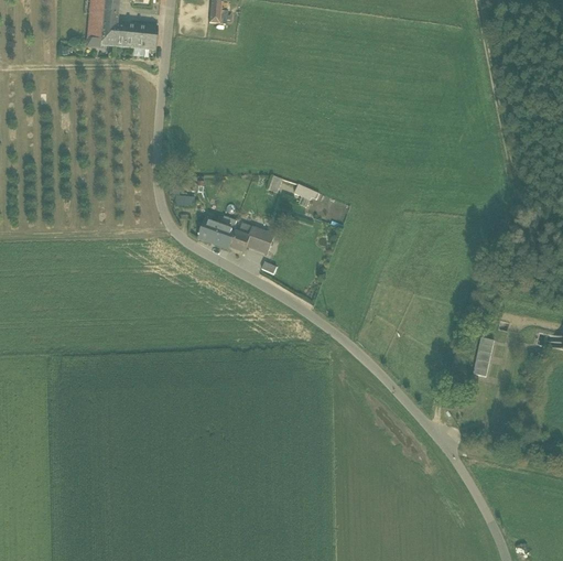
[(103,0),(103,7),(101,14),(116,17),(117,0),(103,0)]
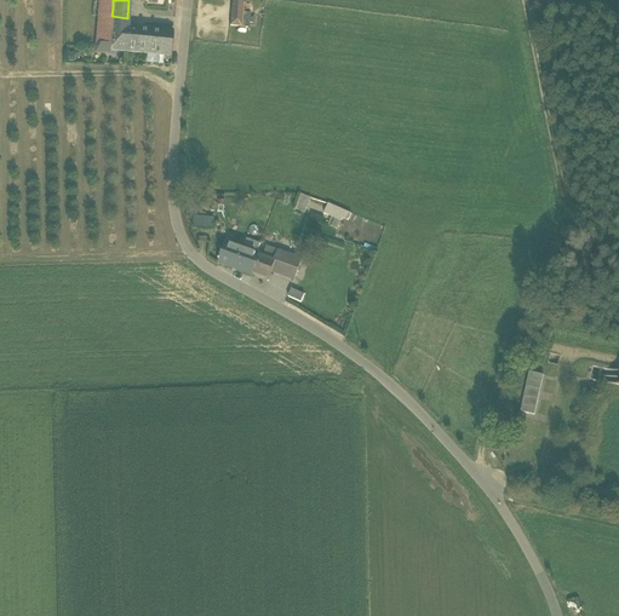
[(229,22),(240,23),(241,9),(242,0),(231,0),(229,22)]
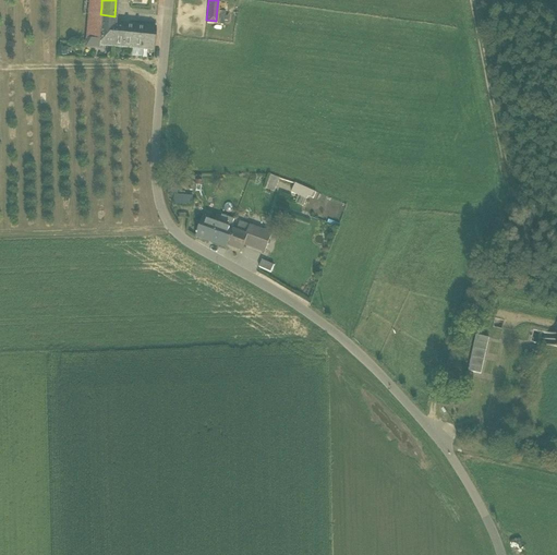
[(100,14),(101,7),(88,5),(86,31),(86,29),(85,41),(84,41),(86,44),(97,45),(100,43),(98,43),(100,14)]
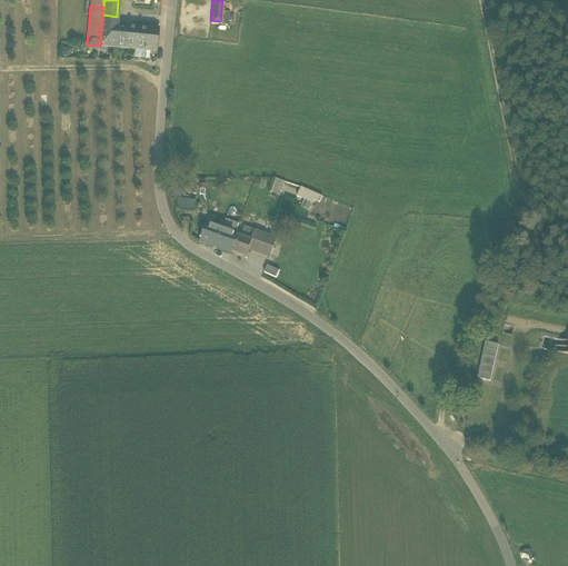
[(116,27),(117,17),(102,15),(100,43),(102,43),(133,47),(145,48),(156,49),(158,23),(126,20),(122,22),(122,28),(116,27)]
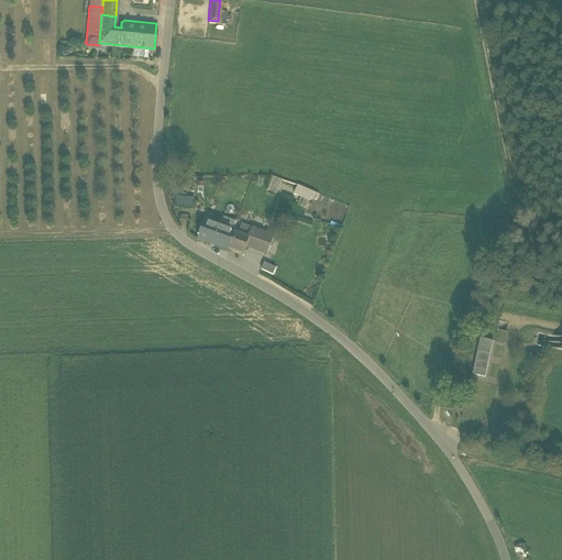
[(142,55),(143,47),(132,46),(132,55),(142,55)]
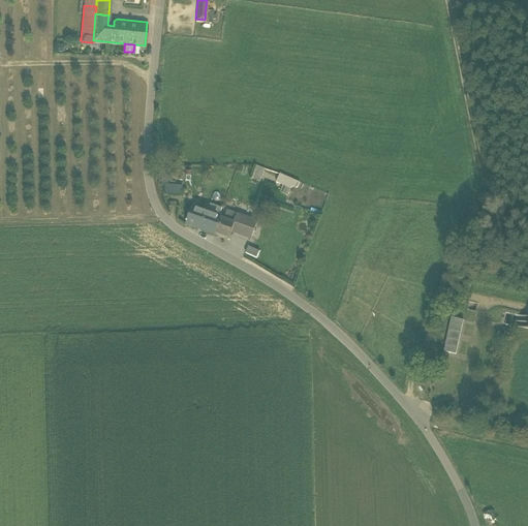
[(250,176),(258,178),(261,172),(261,173),(264,166),(255,162),(250,176)]
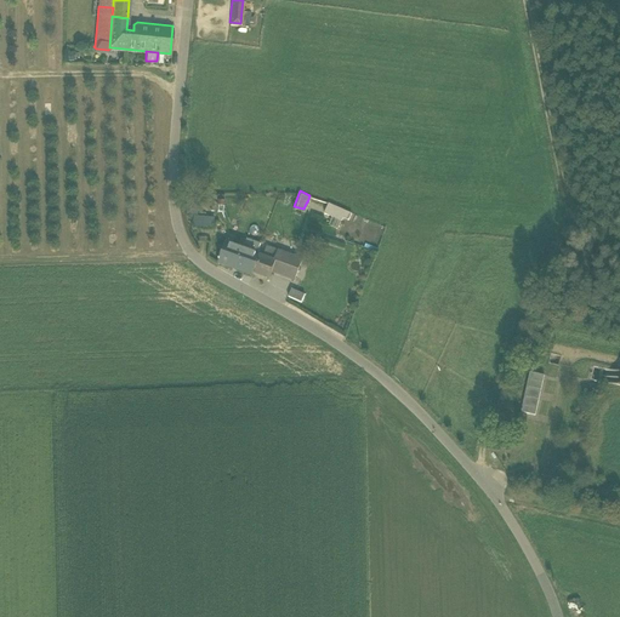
[(186,210),(197,211),(197,201),(187,200),(186,210)]
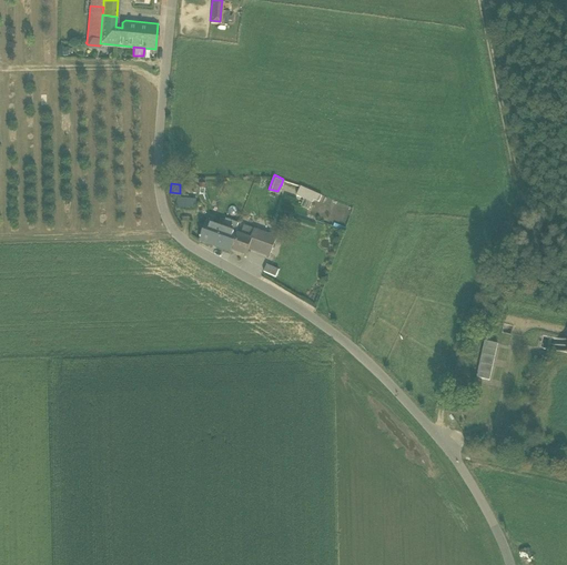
[(295,193),(312,200),(315,191),(300,184),(295,193)]
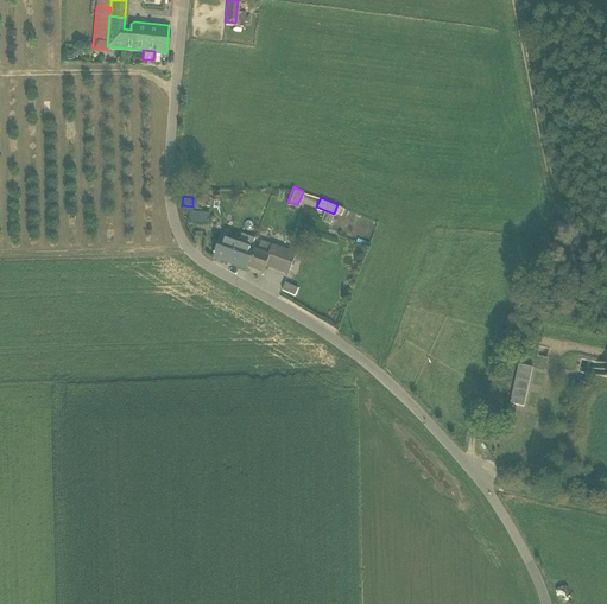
[(188,222),(207,224),(208,210),(189,208),(188,222)]
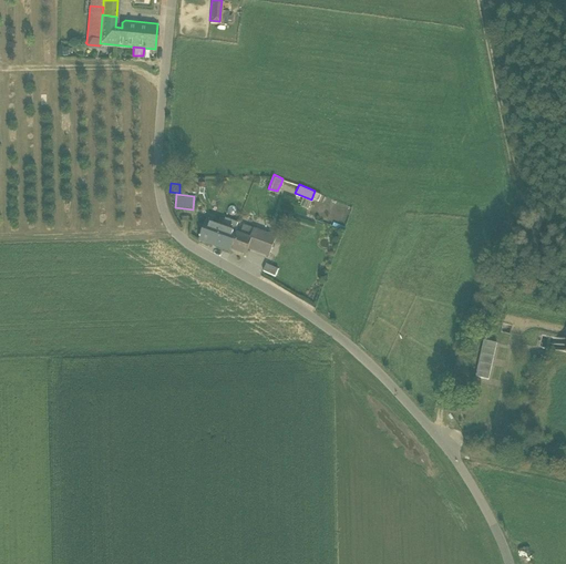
[(205,219),(217,224),(219,217),(207,213),(205,219)]
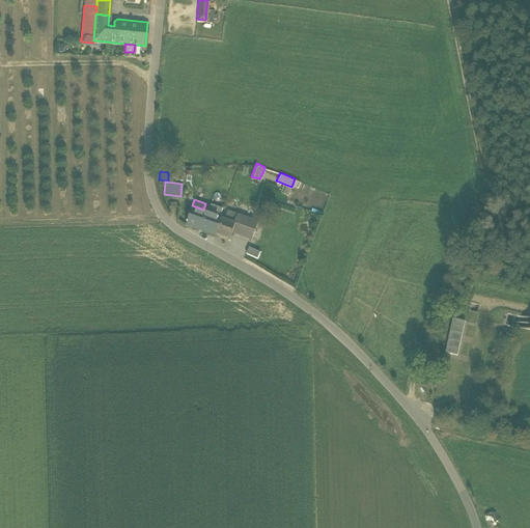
[(206,211),(221,216),(220,209),(221,206),(210,202),(206,211)]
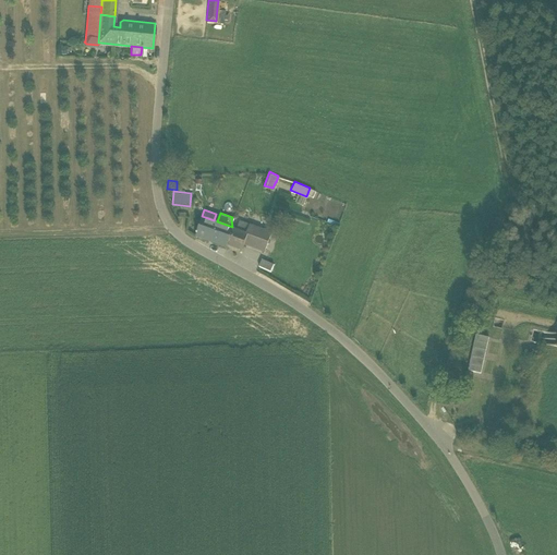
[(226,243),(232,227),(217,221),(214,220),(202,216),(195,232),(226,243)]
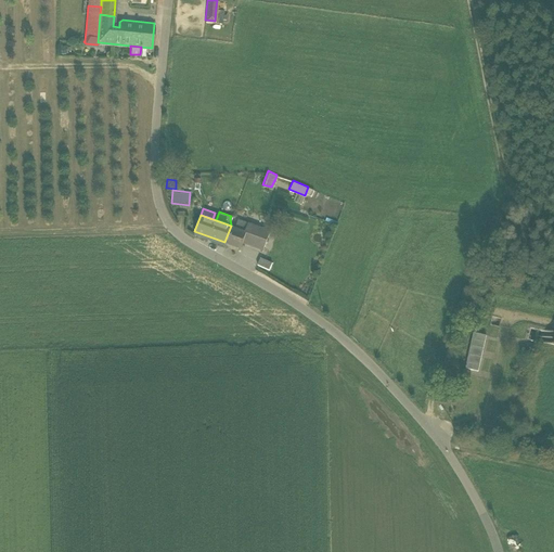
[(237,218),(234,227),(245,231),(243,236),(247,239),(246,242),(255,245),(259,234),(266,236),(269,230),(245,221),(237,218)]
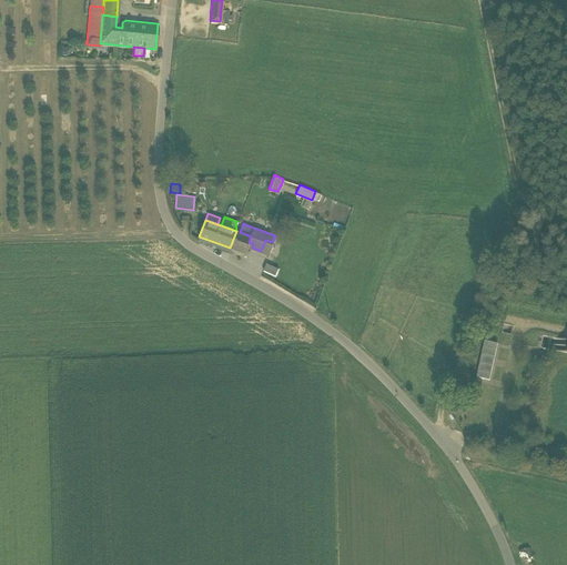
[(244,253),(249,242),(251,236),(240,232),(236,231),(230,248),(244,253)]
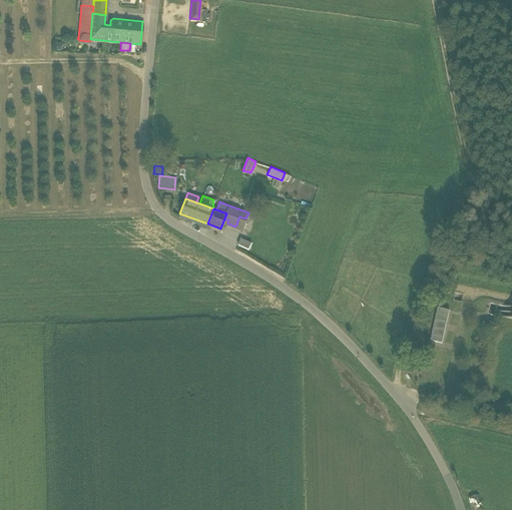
[(235,226),(242,228),(245,218),(239,216),(235,226)]
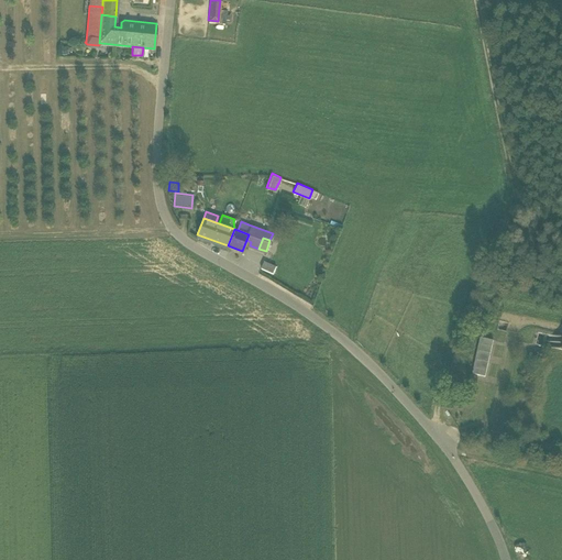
[(260,266),(272,272),(275,264),(263,260),(260,266)]
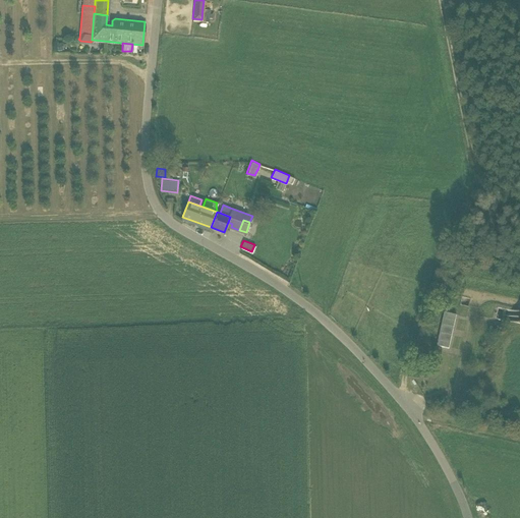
[(458,302),(467,304),(469,295),(460,293),(458,302)]
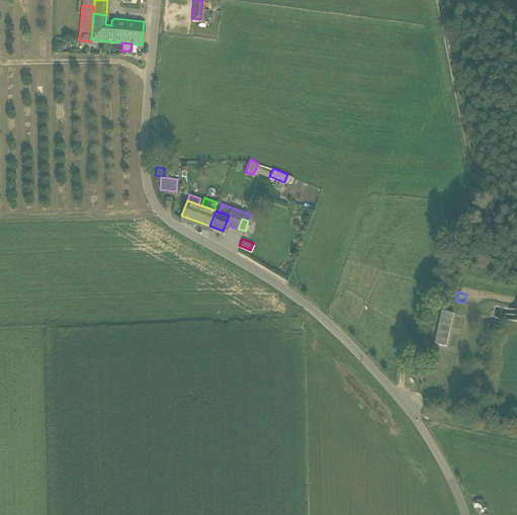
[(516,308),(494,303),(491,314),(516,320),(516,322),(516,321),(516,308)]
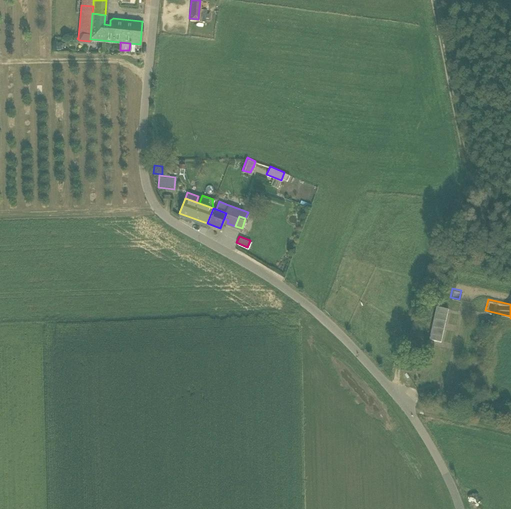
[(435,311),(446,313),(448,307),(436,305),(435,311)]
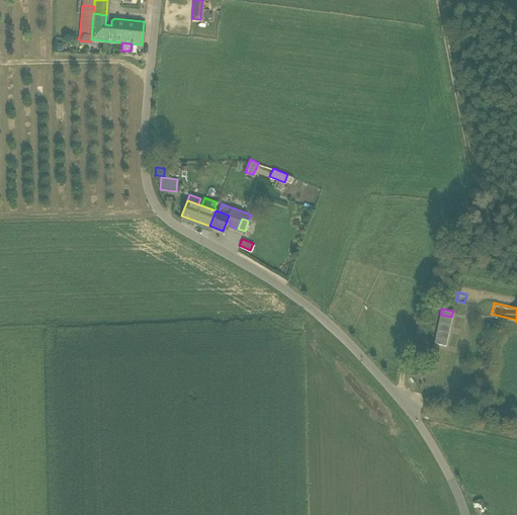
[(434,342),(445,344),(451,317),(440,315),(434,342)]
